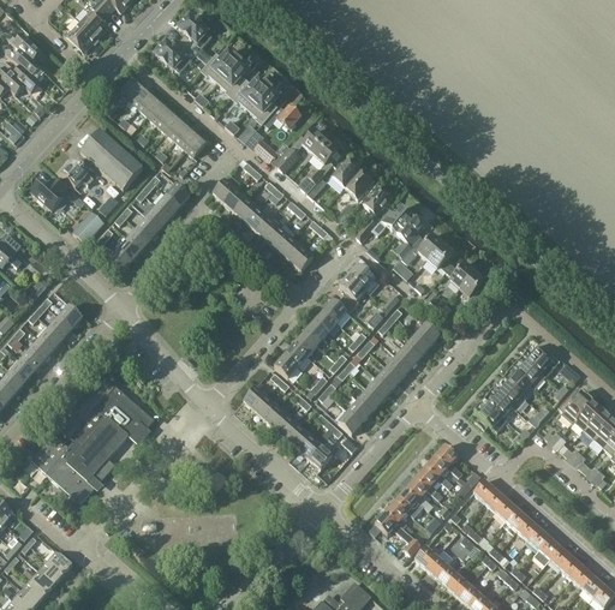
[(89,10),(81,19),(99,35),(107,25),(99,18),(105,11),(94,0),(87,9),(89,10)]
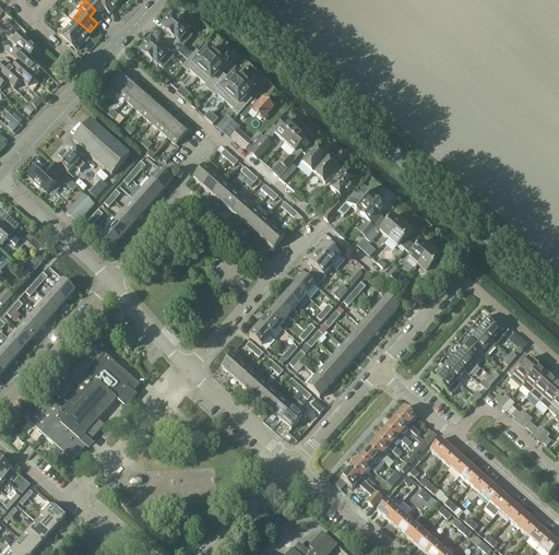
[(85,0),(95,10),(100,3),(109,11),(117,2),(115,0),(85,0)]
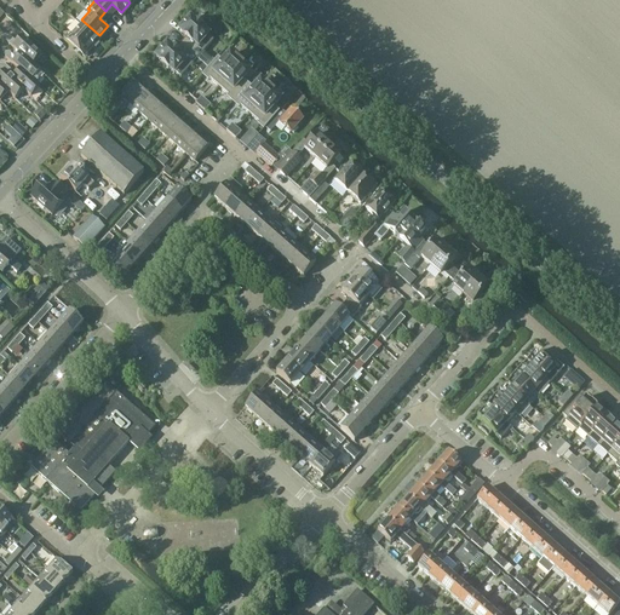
[(216,33),(193,12),(181,26),(191,35),(185,42),(197,53),(216,33)]
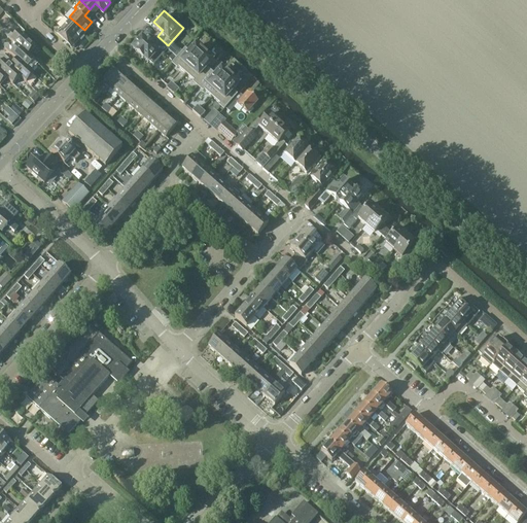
[(59,24),(54,29),(63,38),(67,34),(74,41),(84,30),(69,16),(61,26),(59,24)]
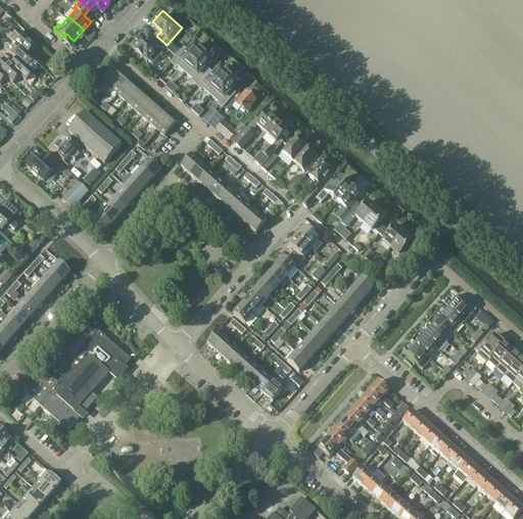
[(7,27),(4,27),(4,31),(17,43),(27,52),(35,44),(17,29),(14,33),(7,27)]
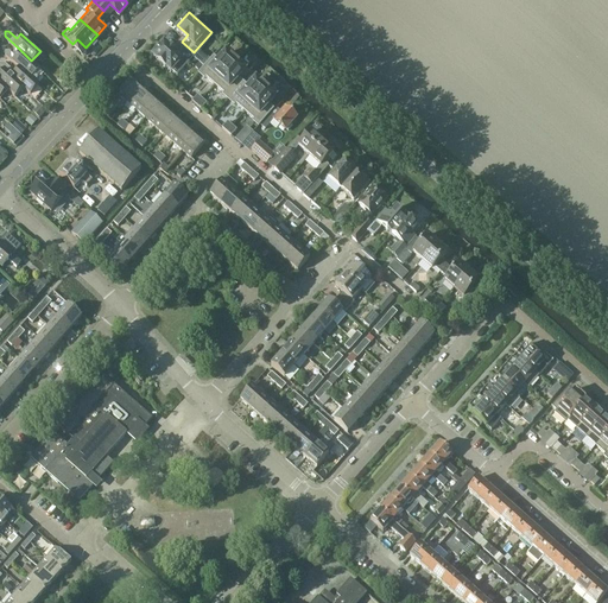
[(177,71),(194,52),(182,42),(177,48),(165,36),(152,49),(177,71)]
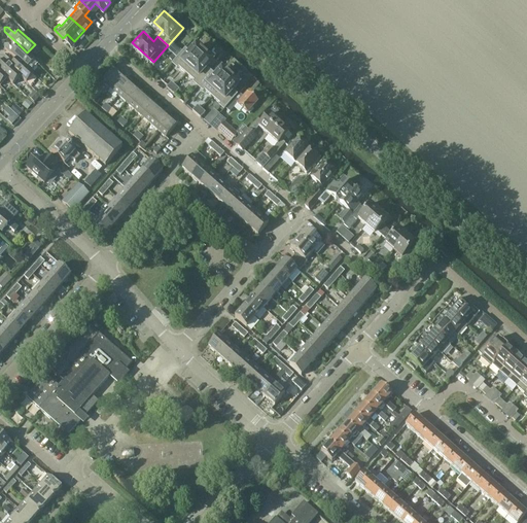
[(27,53),(18,43),(14,46),(7,40),(4,40),(4,44),(16,57),(30,69),(34,69),(37,66),(37,62),(34,59),(27,53)]
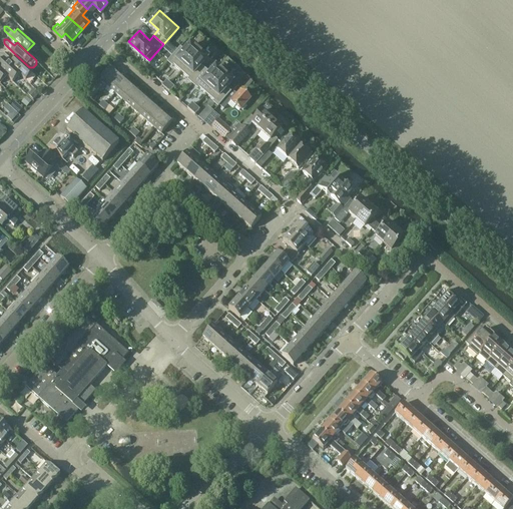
[(181,68),(198,49),(189,41),(184,47),(179,42),(167,56),(181,68)]
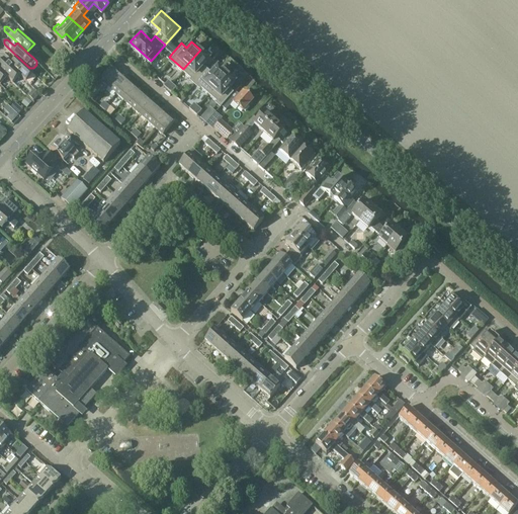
[(29,68),(16,56),(13,59),(3,50),(0,50),(0,54),(19,73),(25,78),(32,71),(29,68)]
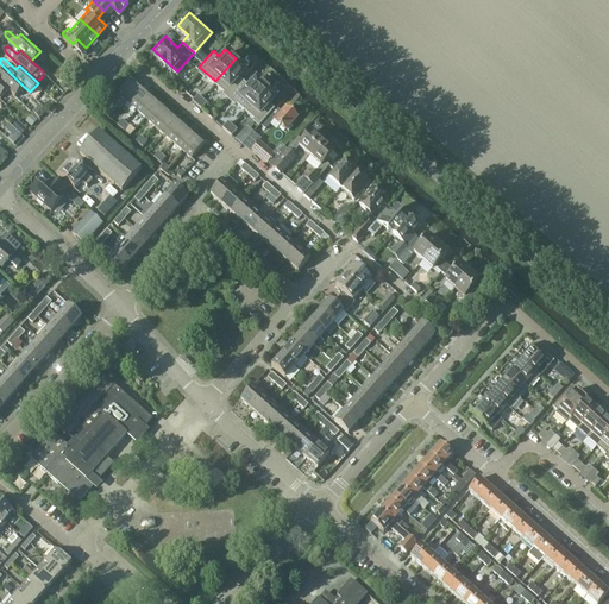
[(215,81),(230,94),(244,79),(239,74),(245,67),(236,58),(215,81)]
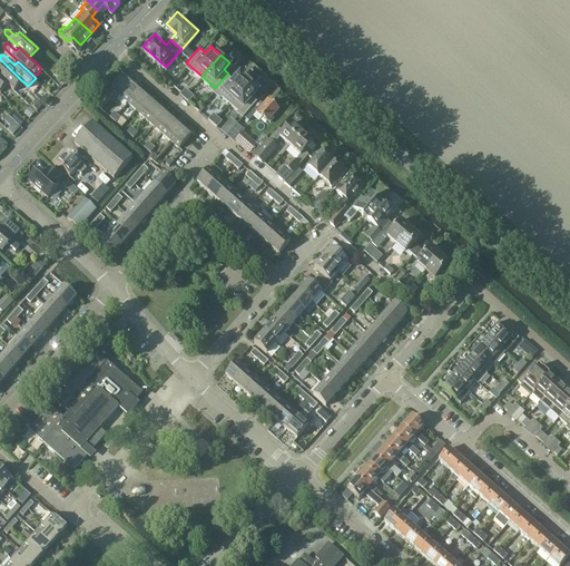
[(21,80),(0,59),(0,75),(7,81),(15,88),(21,80)]
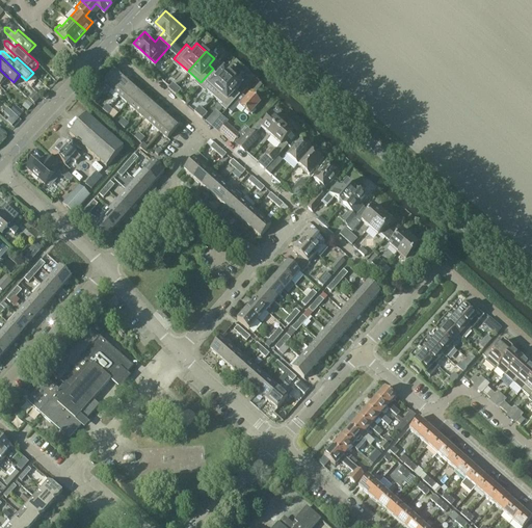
[(115,64),(103,79),(111,86),(124,72),(115,64)]
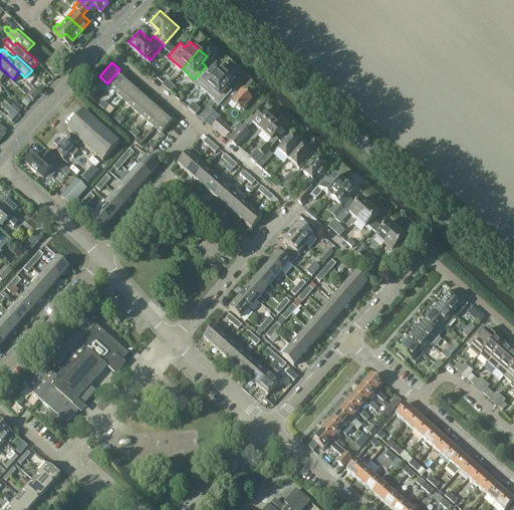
[(210,70),(206,66),(194,79),(207,91),(224,71),(216,64),(210,70)]
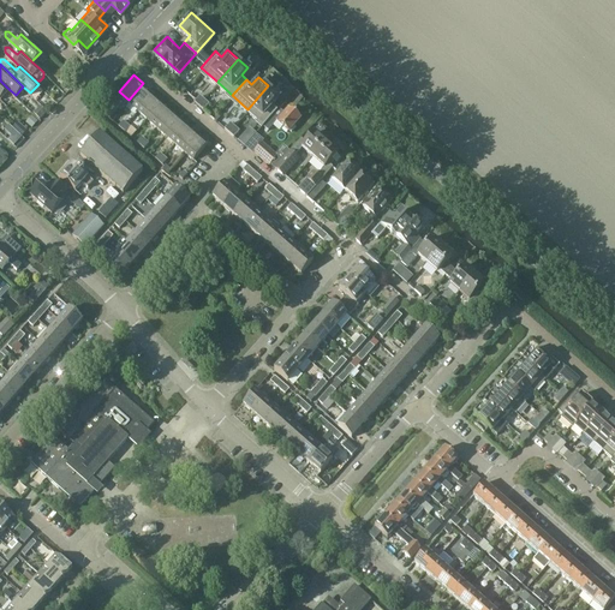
[(143,83),(129,100),(138,107),(153,91),(143,83)]
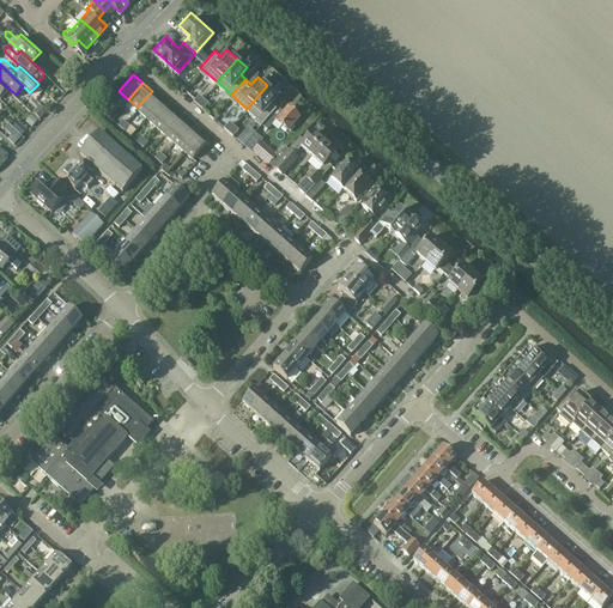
[(267,85),(247,109),(262,122),(277,107),(271,102),(278,93),(267,85)]
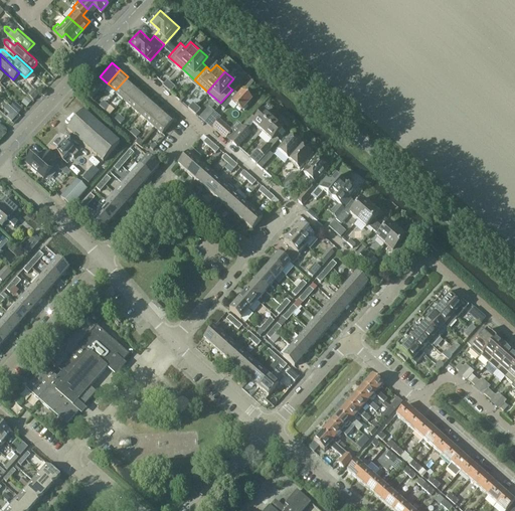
[(128,76),(116,90),(123,97),(135,82),(128,76)]
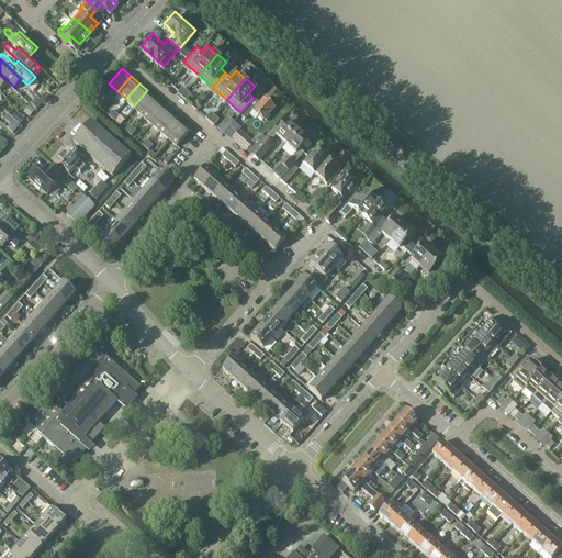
[(178,90),(181,93),(187,88),(182,85),(178,90)]
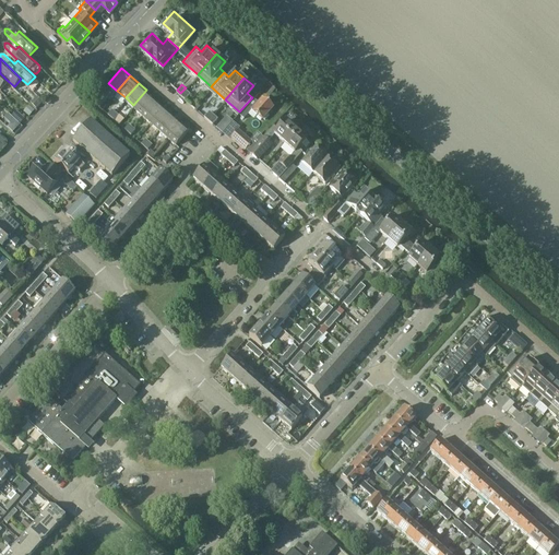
[(190,91),(186,87),(180,93),(185,96),(190,91)]
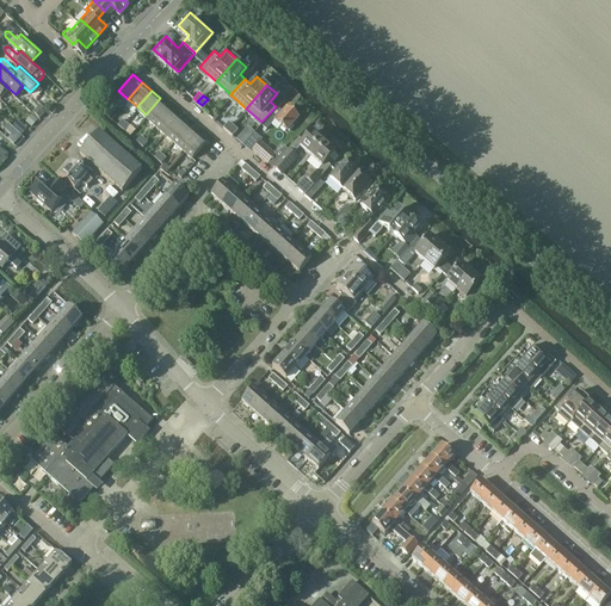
[(160,98),(146,115),(155,123),(170,106),(160,98)]
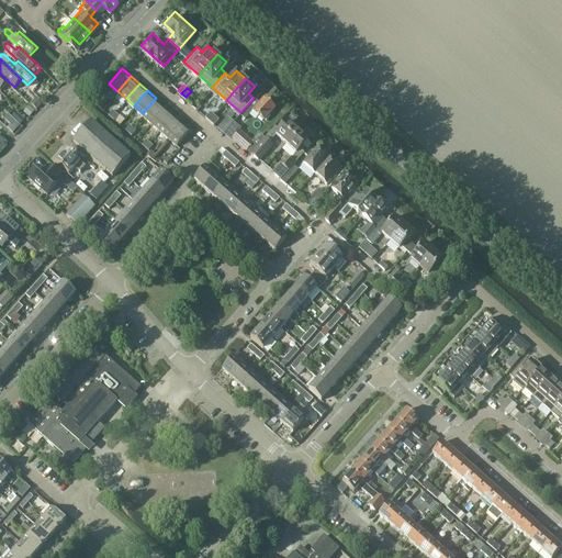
[(37,95),(33,99),(37,103),(42,99),(37,95)]
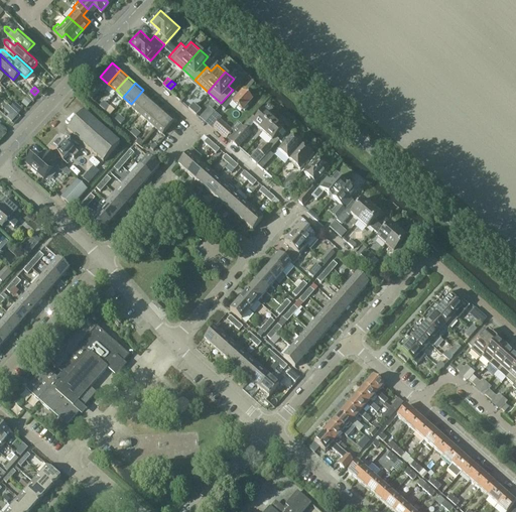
[(242,108),(252,96),(242,87),(232,98),(242,108)]
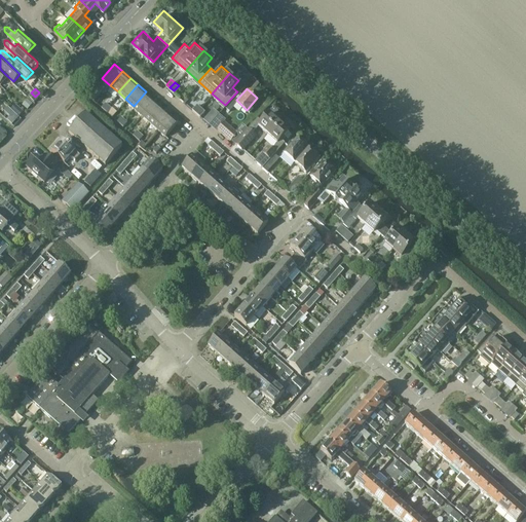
[(146,91),(134,106),(142,113),(154,99),(146,91)]
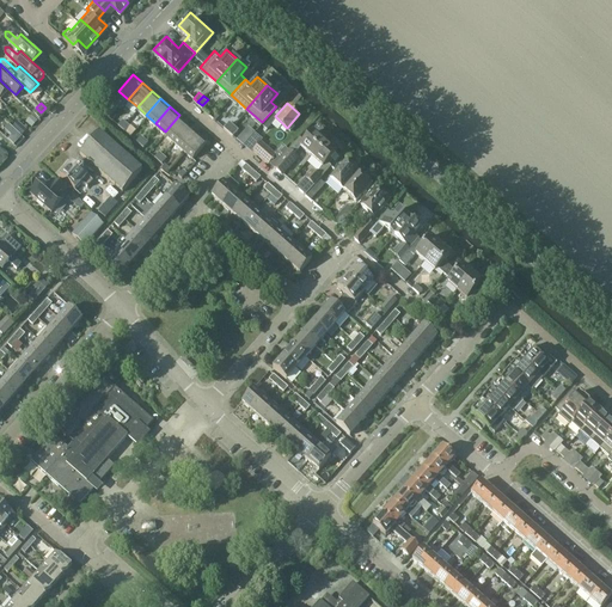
[(179,115),(165,132),(173,139),(188,123),(179,115)]
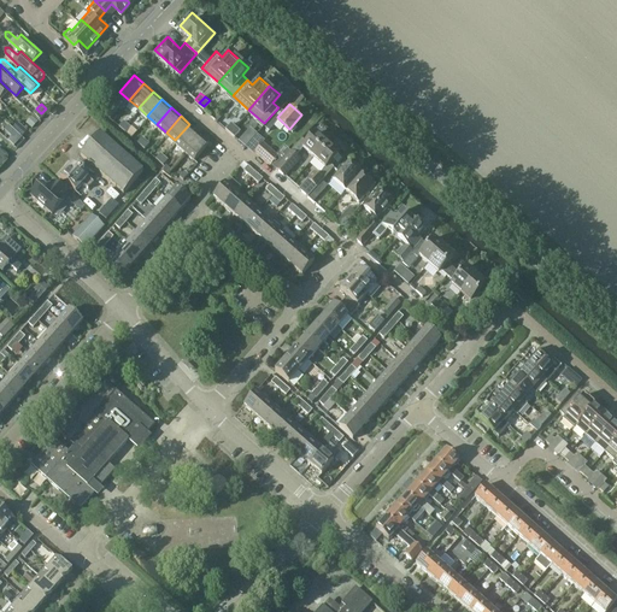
[(230,130),(235,123),(231,119),(225,125),(230,130)]
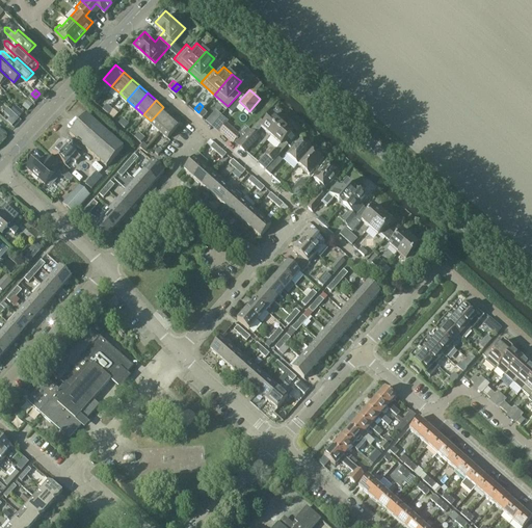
[(23,111),(17,106),(14,109),(20,114),(23,111)]
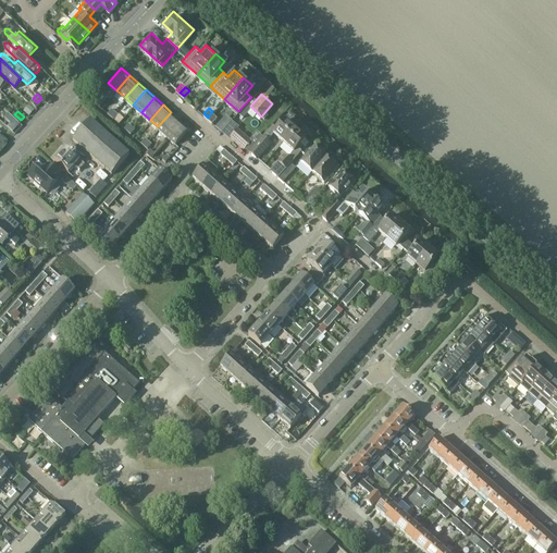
[(217,115),(212,111),(208,118),(211,121),(217,115)]
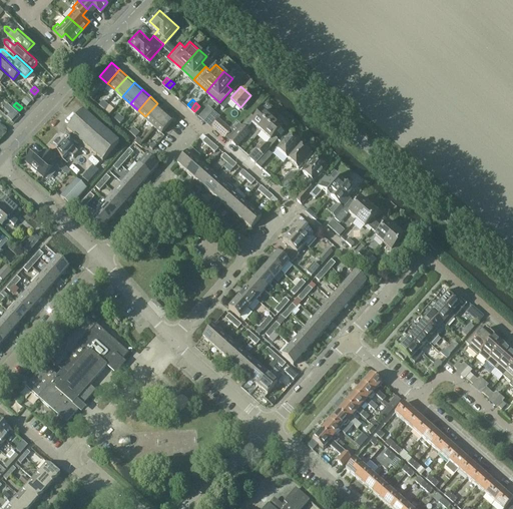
[(157,103),(145,116),(153,123),(165,109),(157,103)]
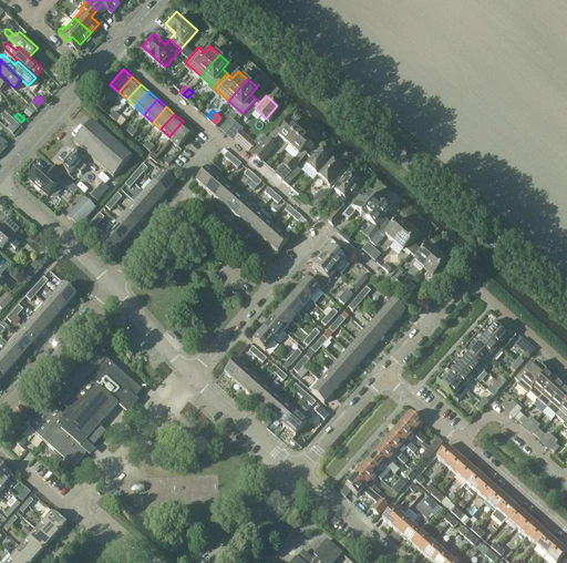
[(113,174),(132,154),(92,119),(73,139),(113,174)]
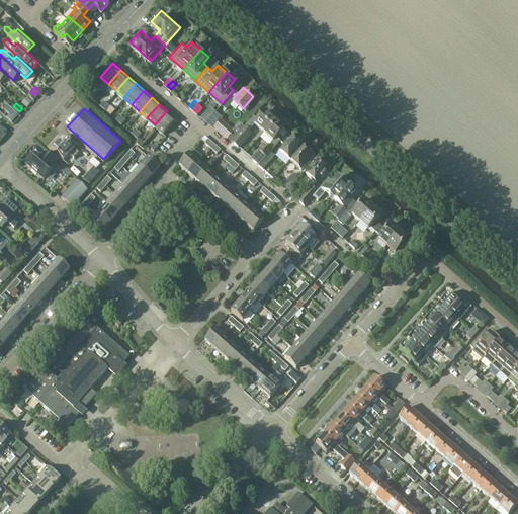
[(242,126),(238,132),(232,139),(239,145),(252,131),(248,127),(254,121),(263,130),(274,116),(265,108),(257,117),(253,113),(242,126)]
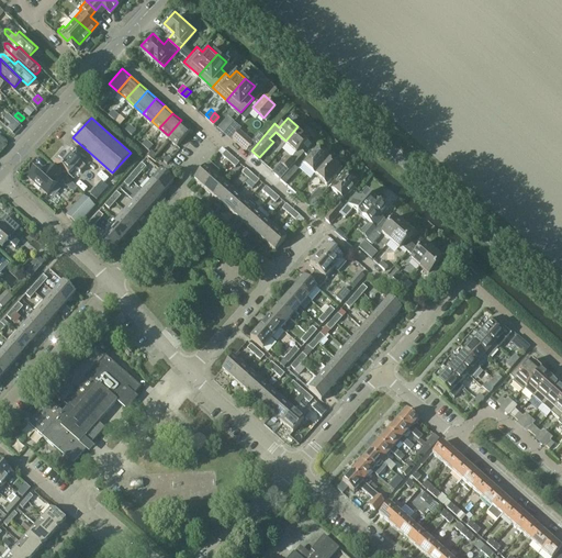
[(181,120),(168,135),(177,143),(190,127),(181,120)]
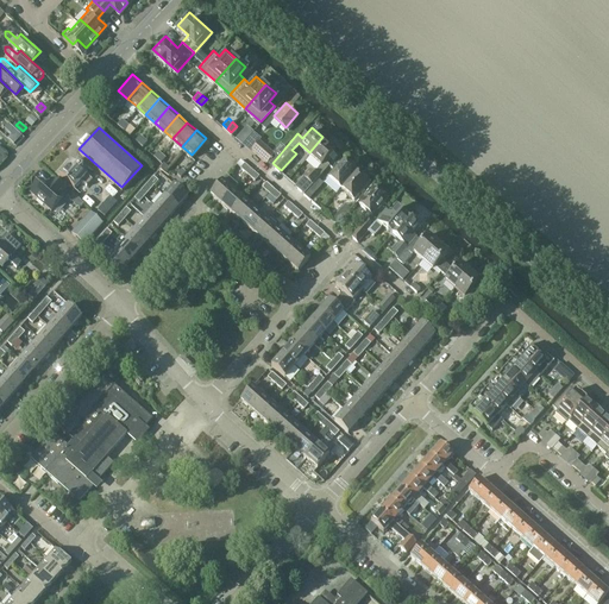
[(278,153),(276,152),(259,137),(251,146),(270,163),(278,153)]
